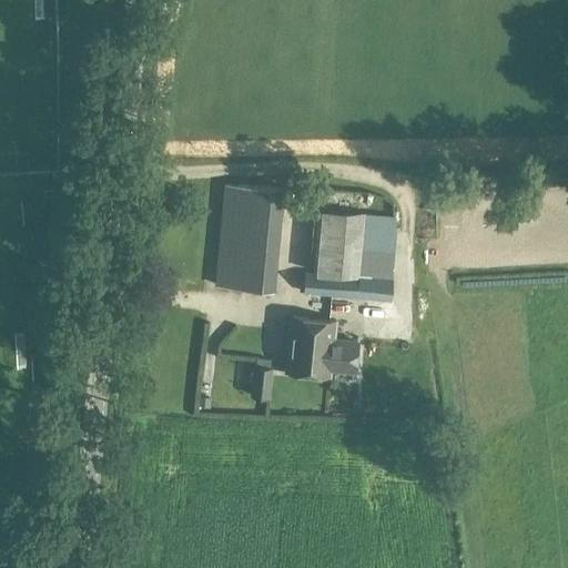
[(224,184),(214,286),(274,292),(284,190),(224,184)]
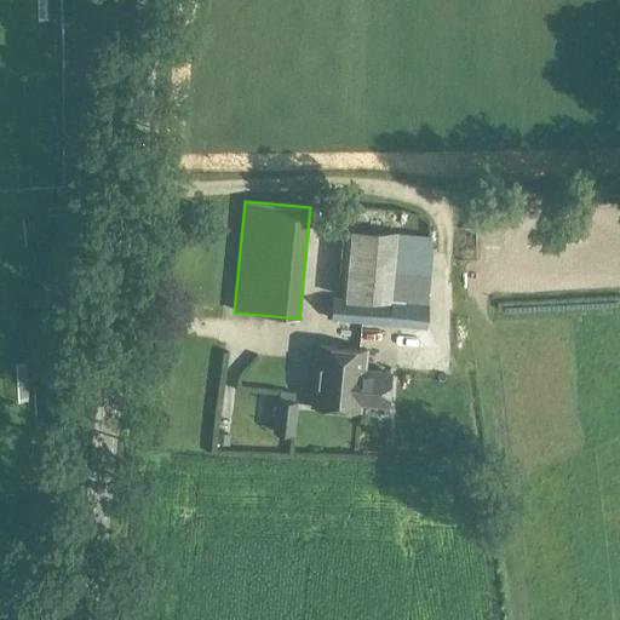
[(340,297),(333,296),(331,319),(425,327),(430,274),(424,273),(428,235),(346,228),(340,297)]
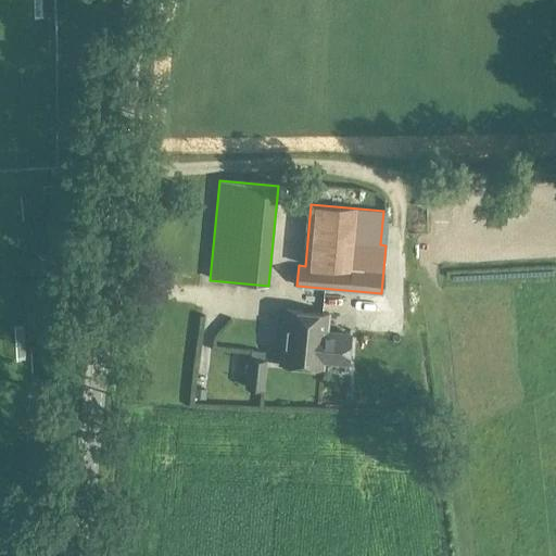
[(330,316),(286,312),(280,366),(324,370),(325,363),(348,365),(351,336),(328,333),(330,316)]
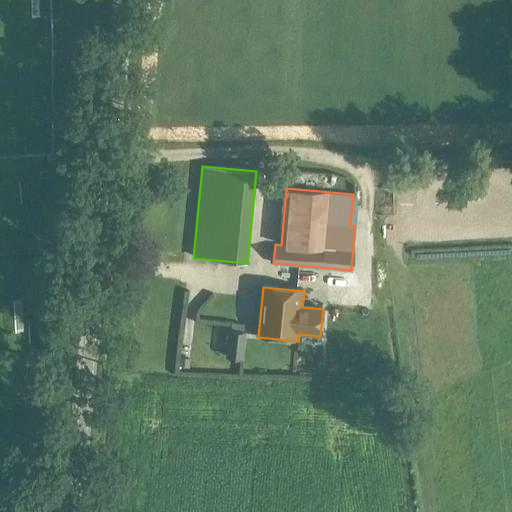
[(231,324),(230,331),(242,332),(243,325),(231,324)]
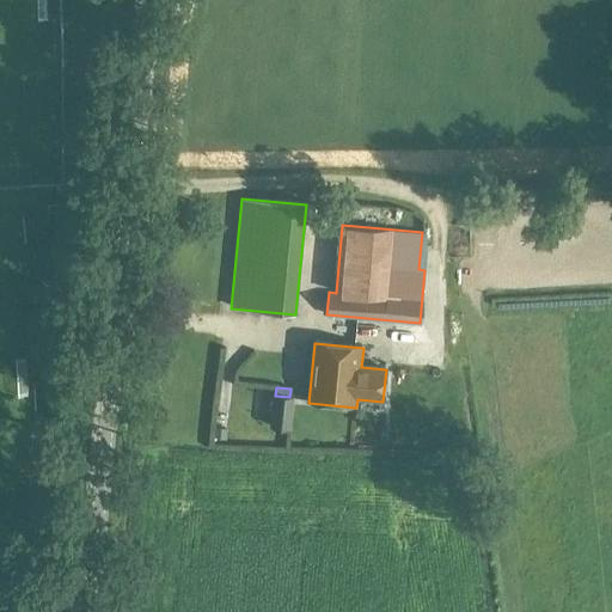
[(273,395),(269,428),(291,430),(294,398),(289,397),(275,396),(273,395)]
